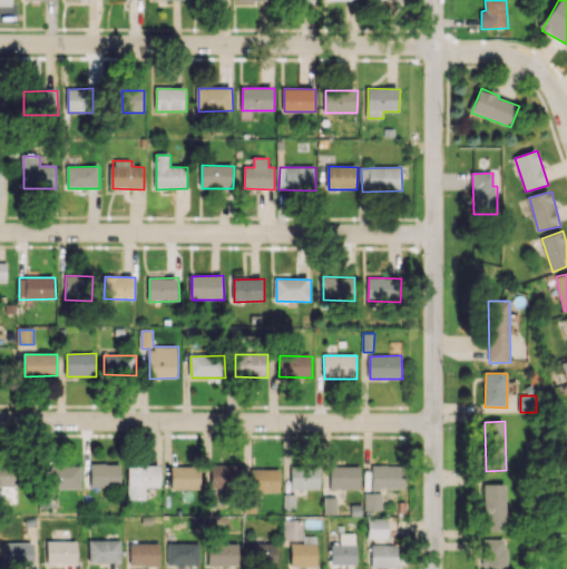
[(91,487),(120,488),(121,464),(93,464),(91,487)]
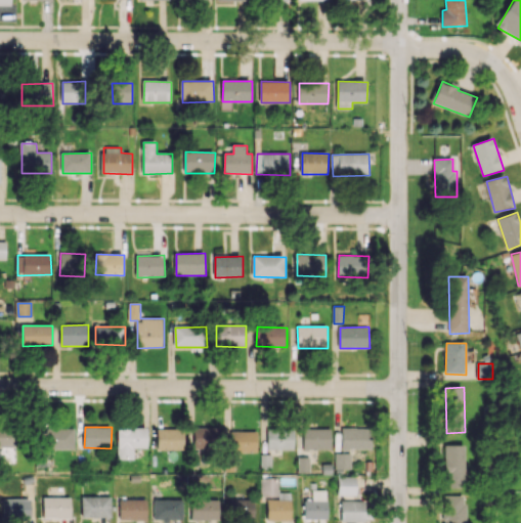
[(194,449),(221,449),(222,427),(196,427),(194,449)]
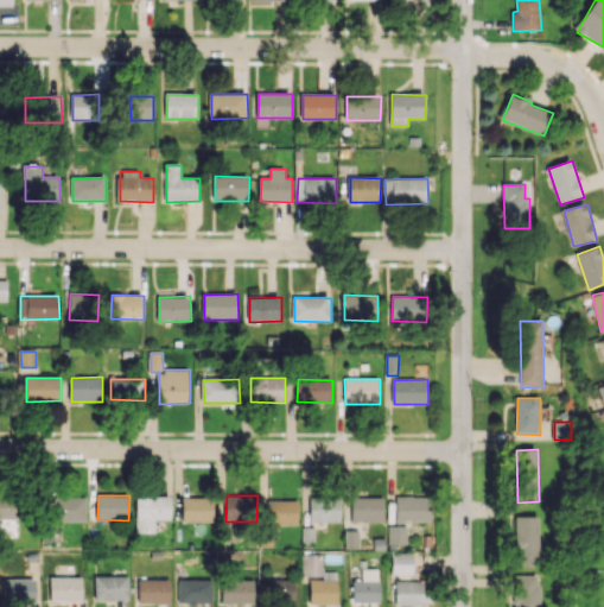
[(0,536),(19,536),(18,497),(0,497),(0,536)]
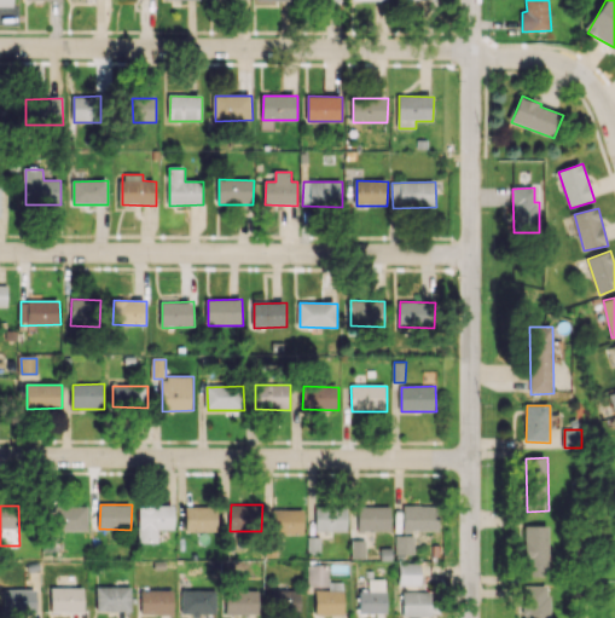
[(88,532),(88,507),(51,506),(51,531),(88,532)]
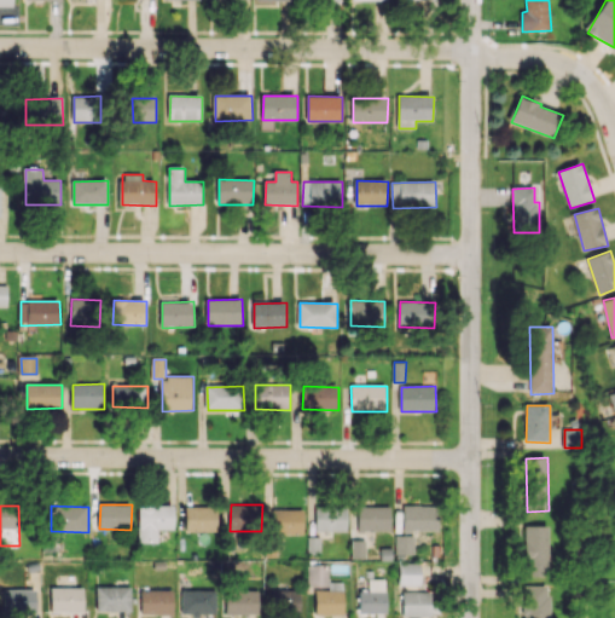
[(139,543),(158,544),(160,530),(175,530),(175,506),(140,506),(139,543)]
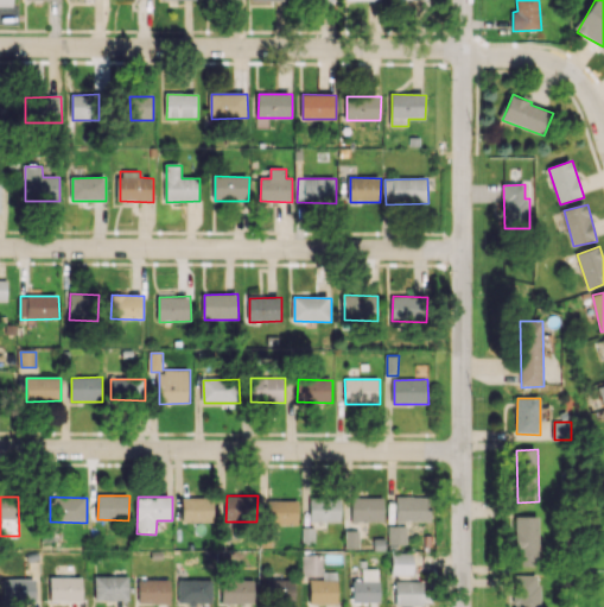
[(209,523),(210,499),(184,498),(184,523),(209,523)]
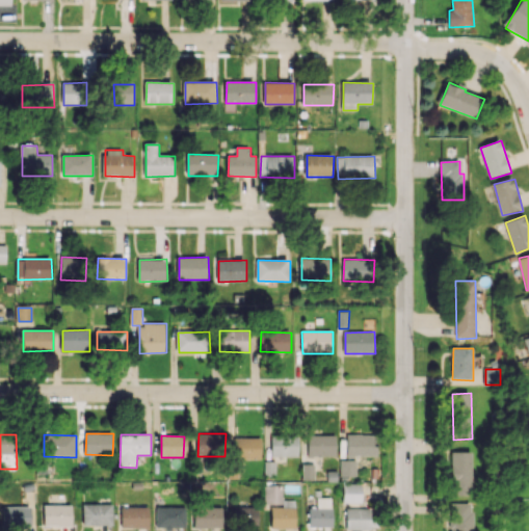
[(337,456),(337,435),(309,435),(310,457),(337,456)]
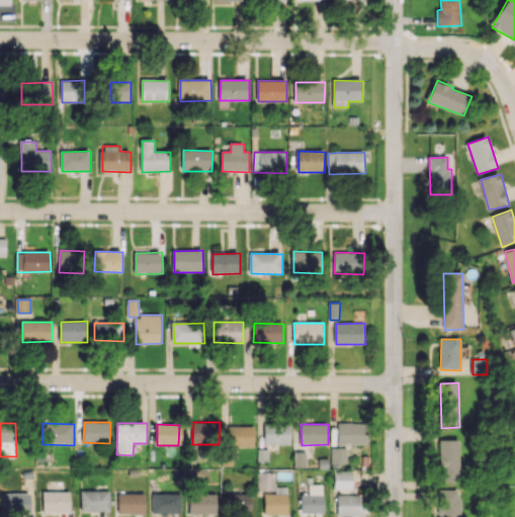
[(368,445),(368,424),(339,424),(339,445),(368,445)]
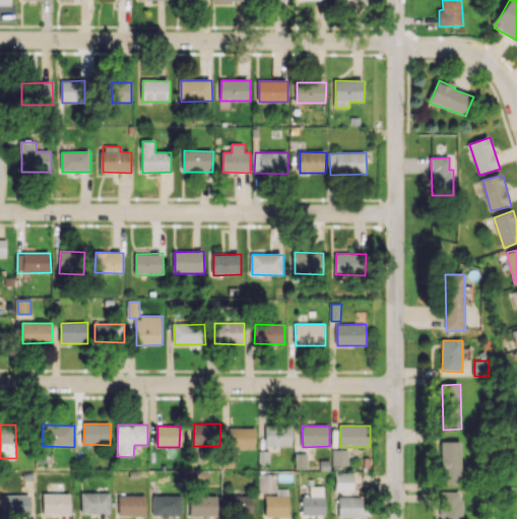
[(267,447),(293,447),(292,427),(266,427),(267,447)]
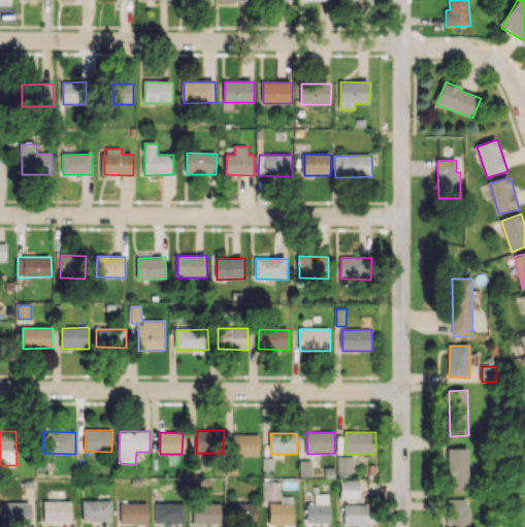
[(260,457),(261,435),(233,434),(233,456),(260,457)]
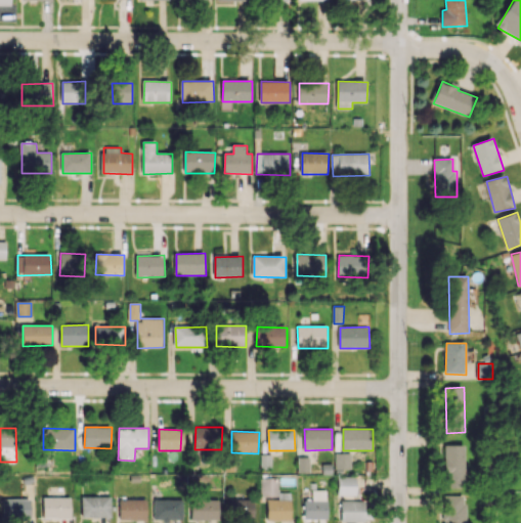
[(466,445),(445,446),(446,488),(467,488),(466,445)]
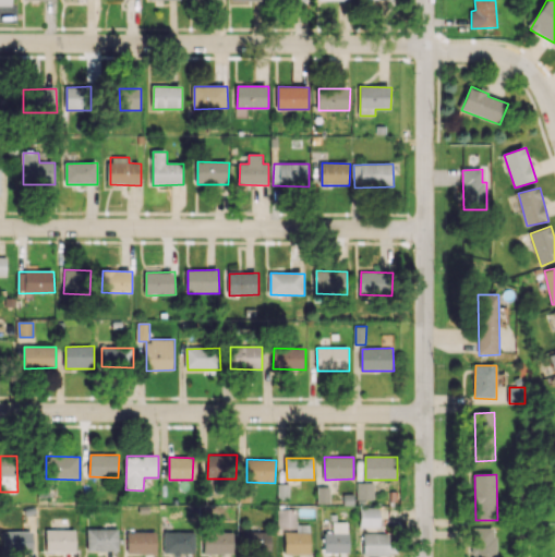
[(359,499),(375,500),(375,484),(359,484),(359,499)]
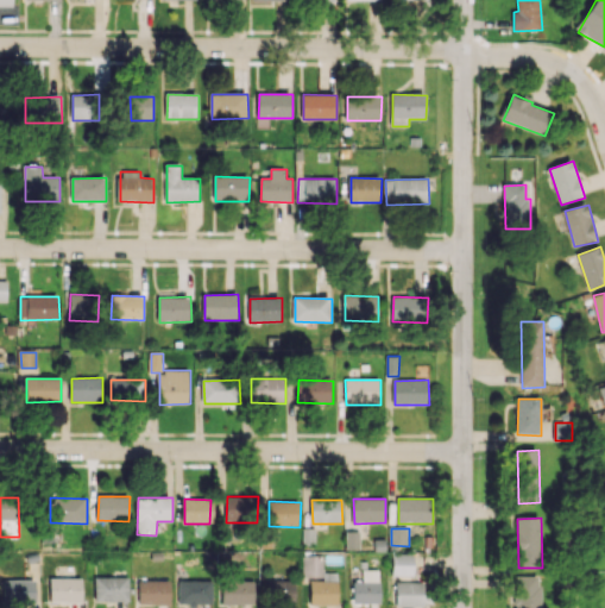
[(394,576),(415,576),(415,556),(394,555),(394,576)]
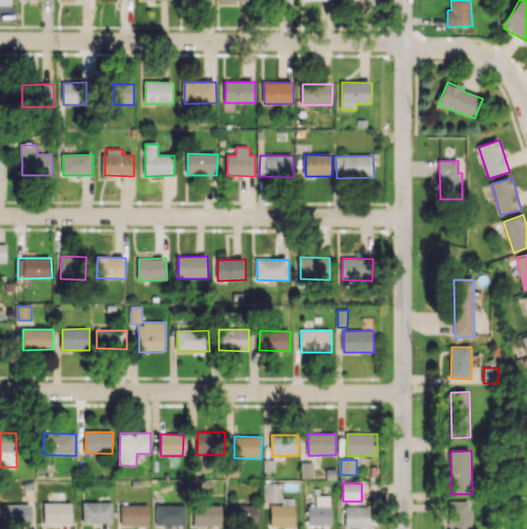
[(271,504),(271,527),(295,527),(295,499),(283,499),(284,485),(265,483),(265,504),(271,504)]
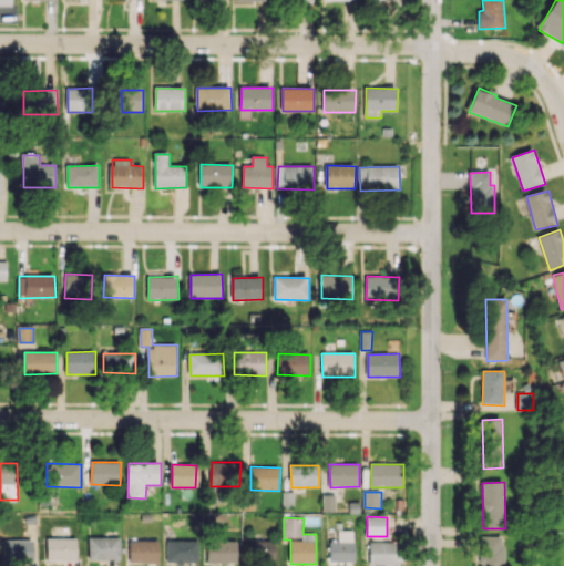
[(330,563),(356,562),(356,531),(340,531),(340,542),(330,542),(330,563)]
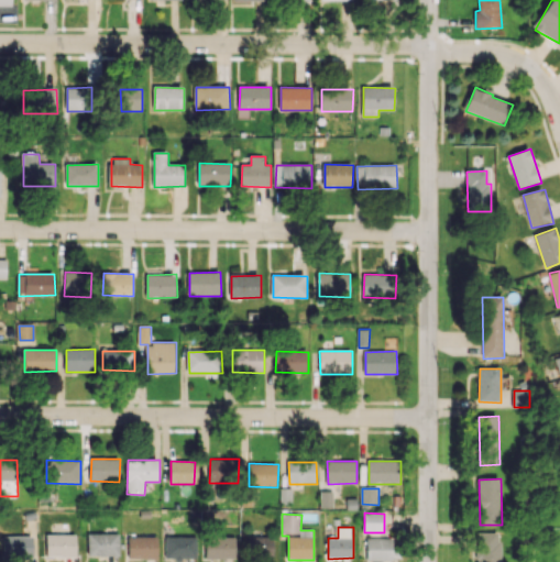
[(501,561),(501,532),(478,533),(478,561),(501,561)]
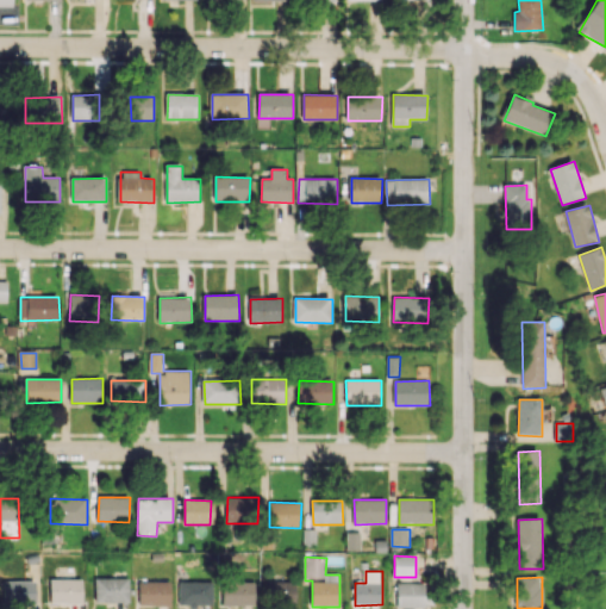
[(51,603),(83,604),(85,580),(52,579),(51,603)]
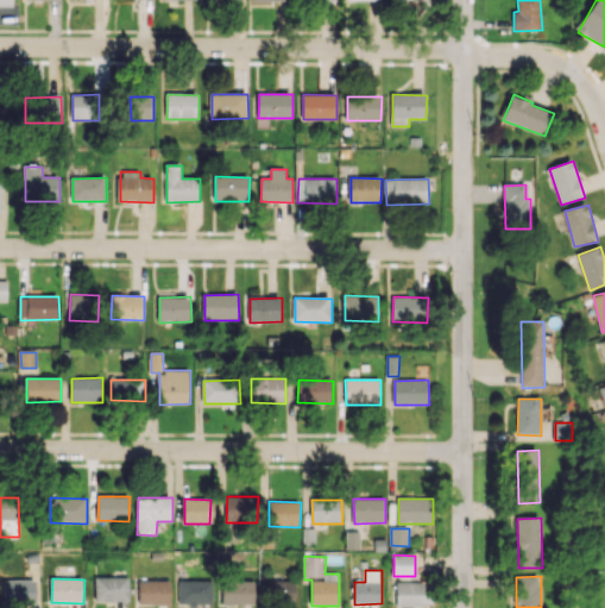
[(131,578),(98,578),(96,602),(130,602),(131,578)]
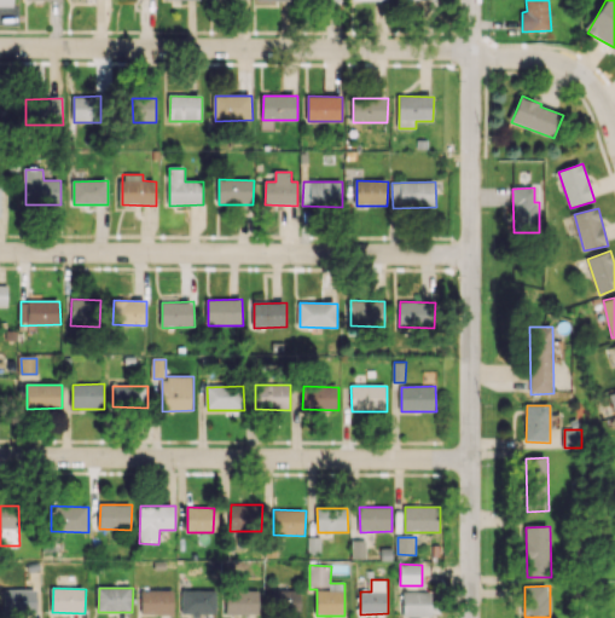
[(38,590),(5,590),(5,613),(38,613),(38,590)]
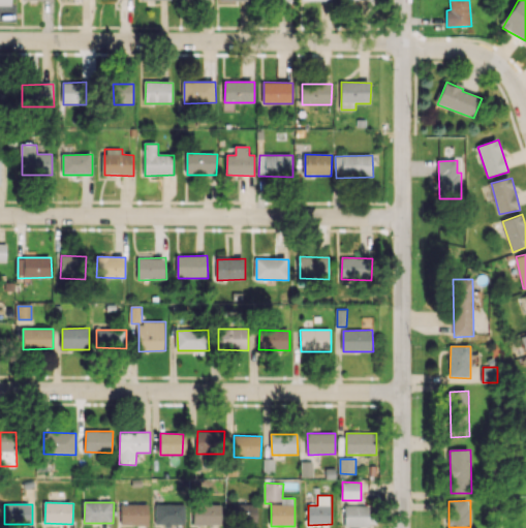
[(150,505),(122,504),(122,526),(149,526),(150,505)]
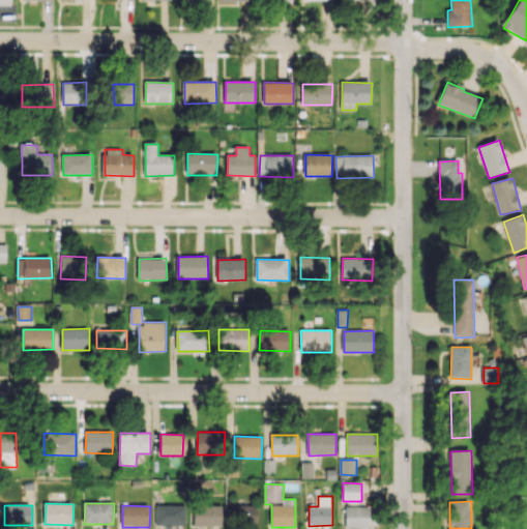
[(157,506),(157,526),(167,526),(167,527),(187,527),(187,505),(157,506)]
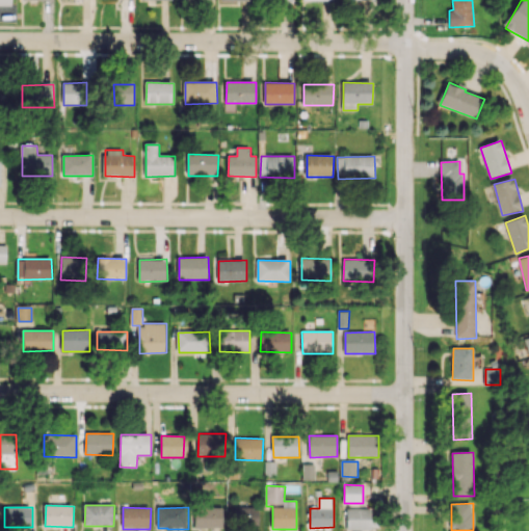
[(236,530),(260,529),(259,507),(235,508),(236,530)]
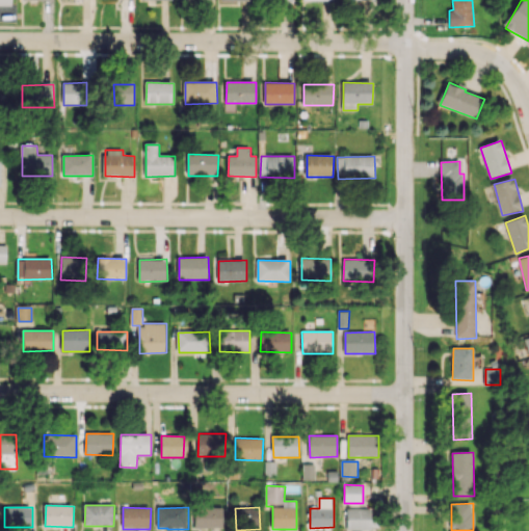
[(200,526),(229,527),(230,508),(201,508),(200,526)]
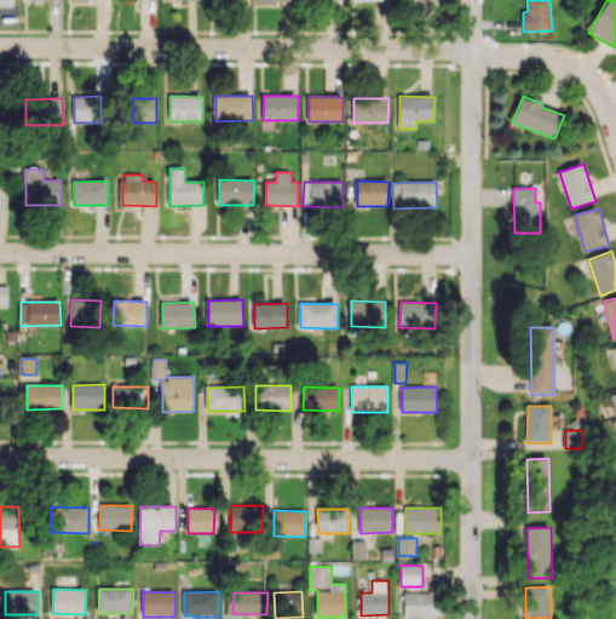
[(441,617),(439,592),(404,595),(406,618),(441,617)]
